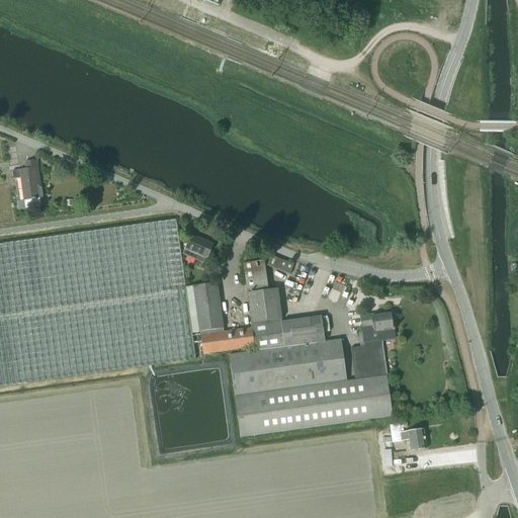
[(24,201),(42,198),(36,161),(25,162),(26,169),(12,171),(13,179),(20,178),(24,201)]
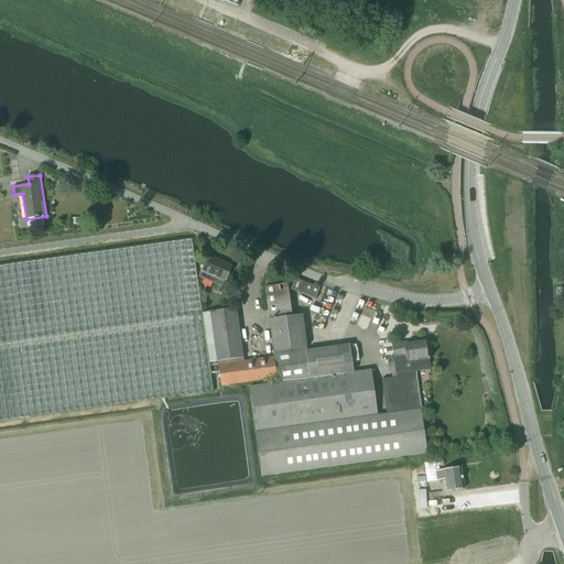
[(0,421),(213,391),(209,362),(202,313),(192,239),(0,266),(0,421)]
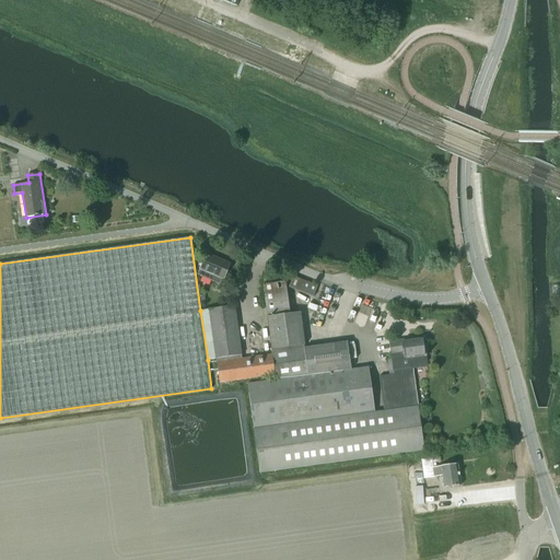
[(223,280),(231,264),(207,254),(199,270),(223,280)]
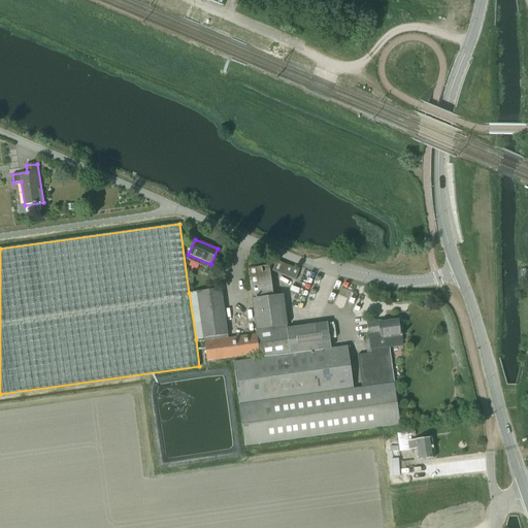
[(299,269),(298,269),(276,260),(272,271),(295,281),(299,269)]
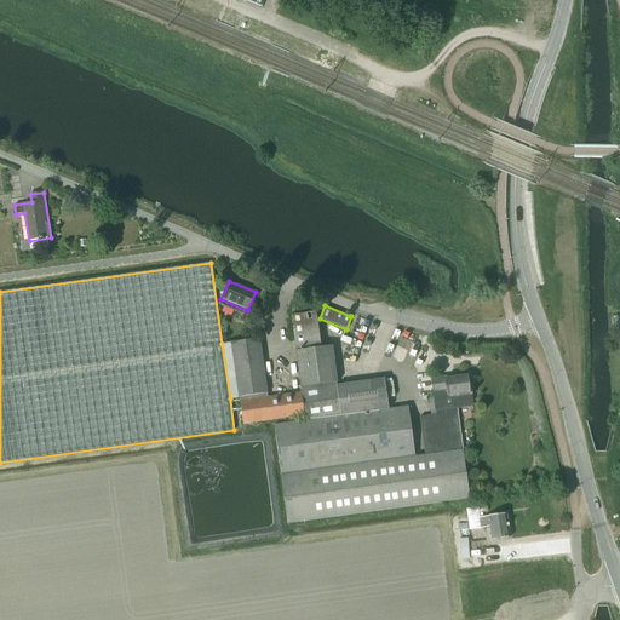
[(296,351),(321,348),(316,311),(291,315),(296,351)]
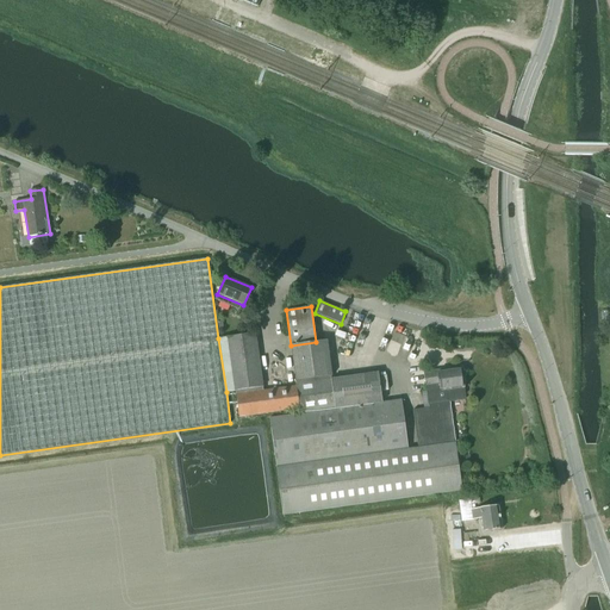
[(218,338),(226,392),(235,391),(263,387),(255,334),(226,337),(218,338)]
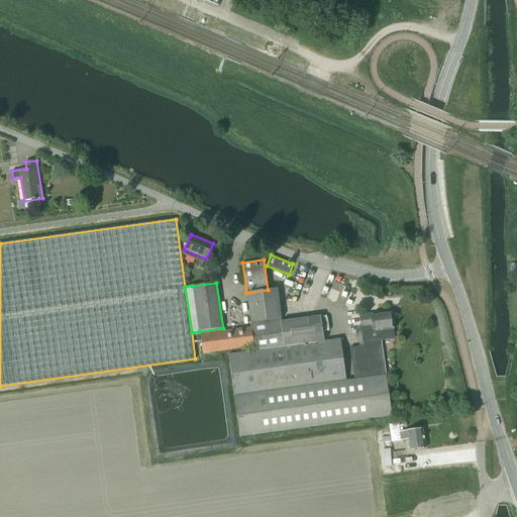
[(254,351),(324,341),(320,316),(281,321),(281,319),(277,289),(268,290),(246,293),(251,323),(250,323),(250,328),(253,346),(253,351),(254,351)]
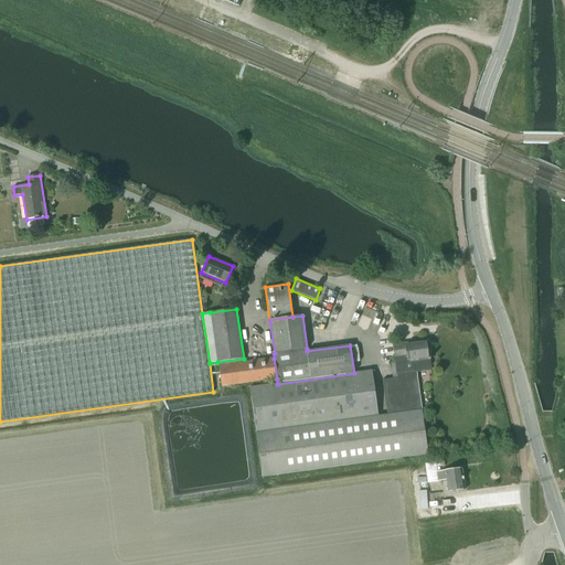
[(383,380),(387,415),(422,411),(417,372),(432,370),(429,358),(427,358),(426,342),(402,345),(401,343),(393,344),(397,377),(383,380)]
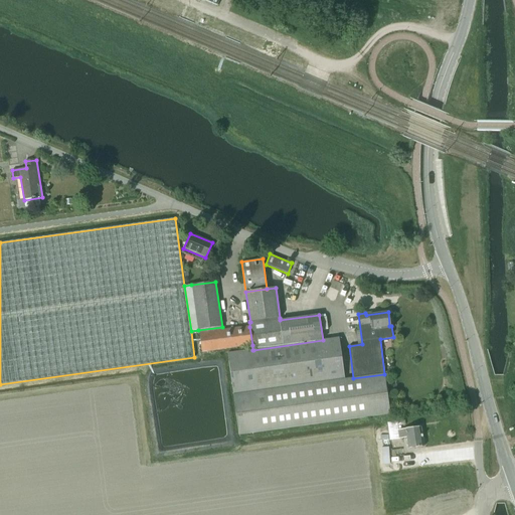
[(201,352),(252,345),(249,327),(199,334),(201,352)]
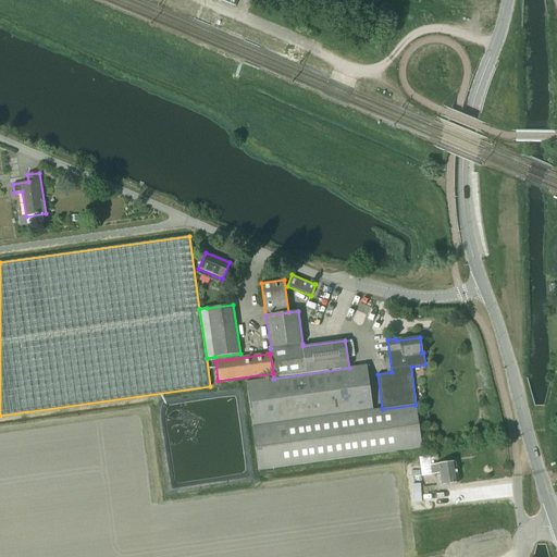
[(273,379),(246,382),(247,387),(258,470),(422,448),(416,405),(382,409),(373,410),(367,366),(353,368),(349,368),(274,379),(273,379)]
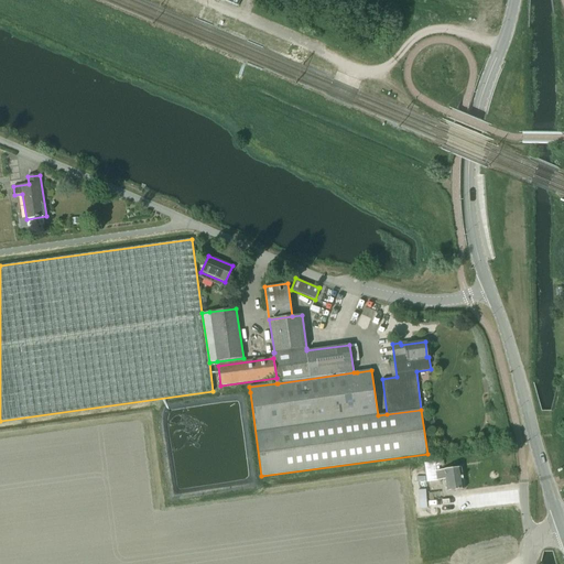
[(441,461),(424,463),(427,481),(446,479),(447,491),(464,489),(461,467),(445,469),(436,470),(436,466),(441,466),(441,461)]
